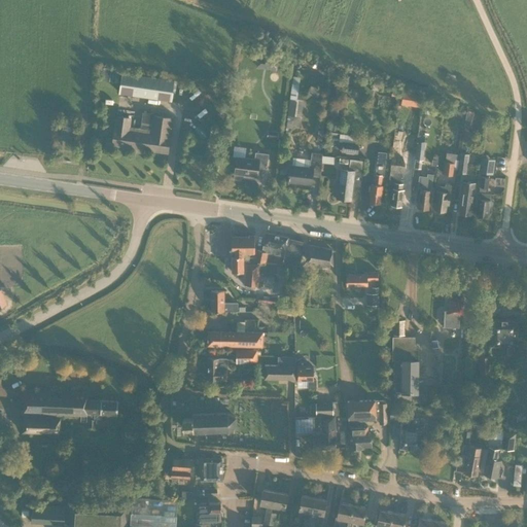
[(275,70),(276,60),(268,58),(266,68),(275,70)]
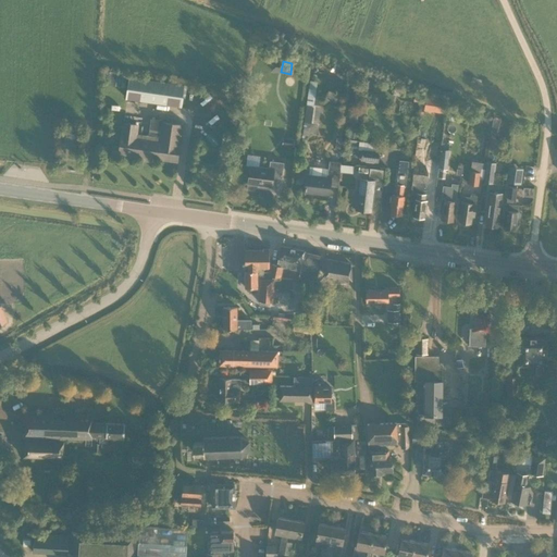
[(343,79),(347,74),(341,69),(336,74),(343,79)]
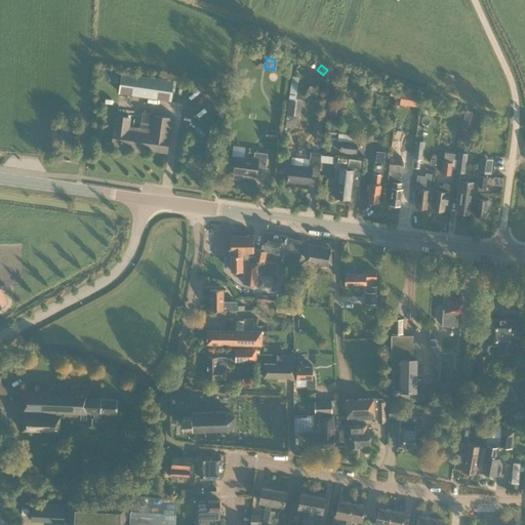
[(119,92),(170,99),(173,79),(122,72),(119,92)]
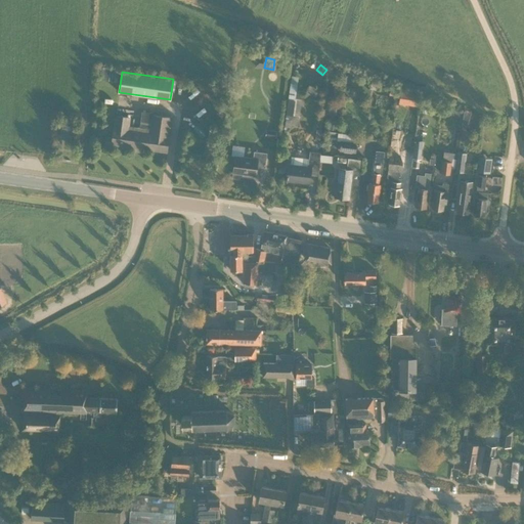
[(381,91),(390,91),(390,83),(381,84),(381,91)]
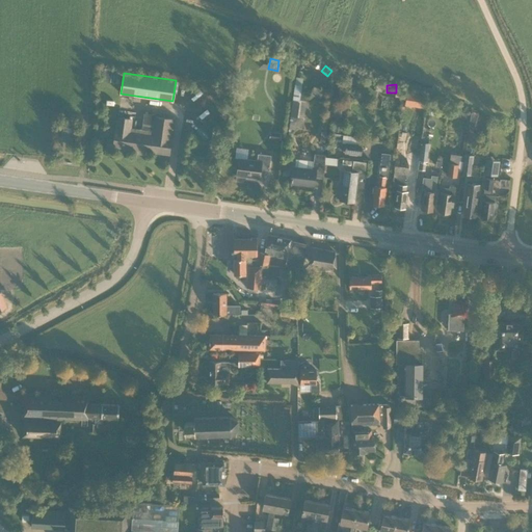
[(297,117),(299,102),(292,102),(290,116),(296,117),(297,117)]
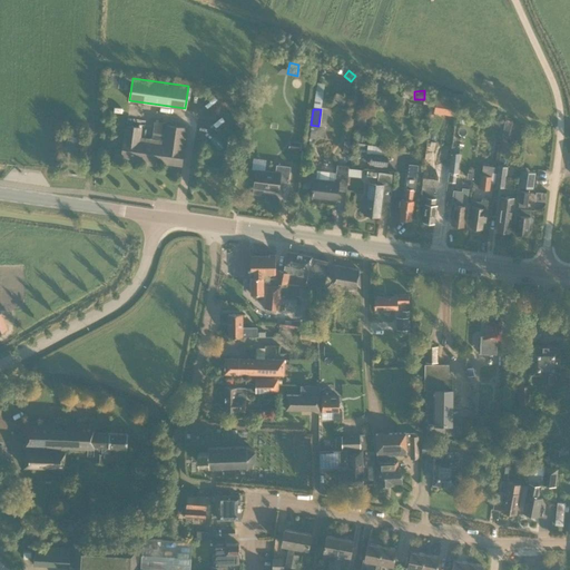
[(511,135),(513,125),(503,124),(502,134),(511,135)]
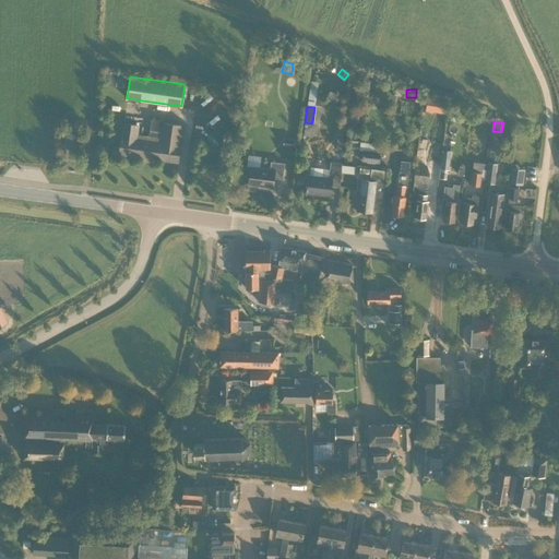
[(119,153),(178,161),(180,145),(179,145),(182,125),(164,122),(162,138),(137,134),(139,125),(125,122),(122,138),(121,138),(119,153)]
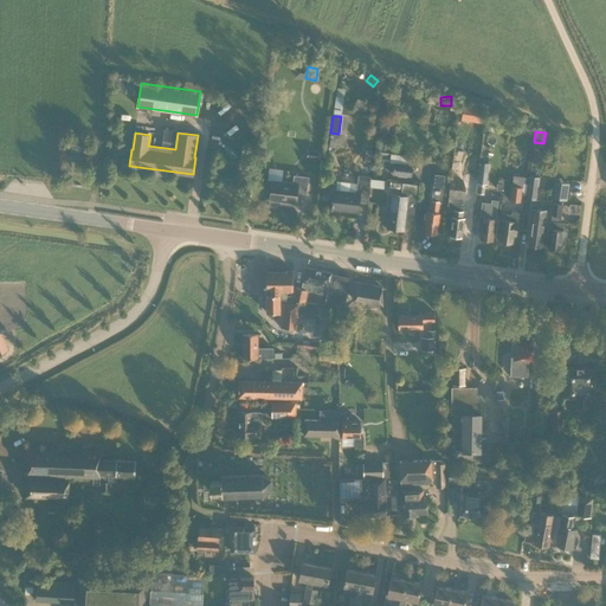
[(391,139),(381,137),(380,153),(392,153),(393,140),(391,139)]
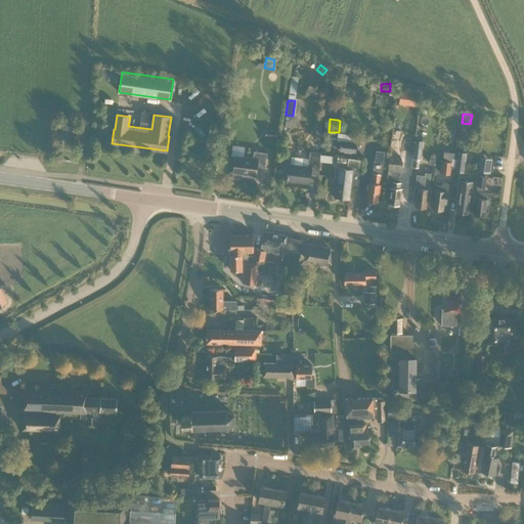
[(62,124),(60,135),(70,137),(72,125),(62,124)]
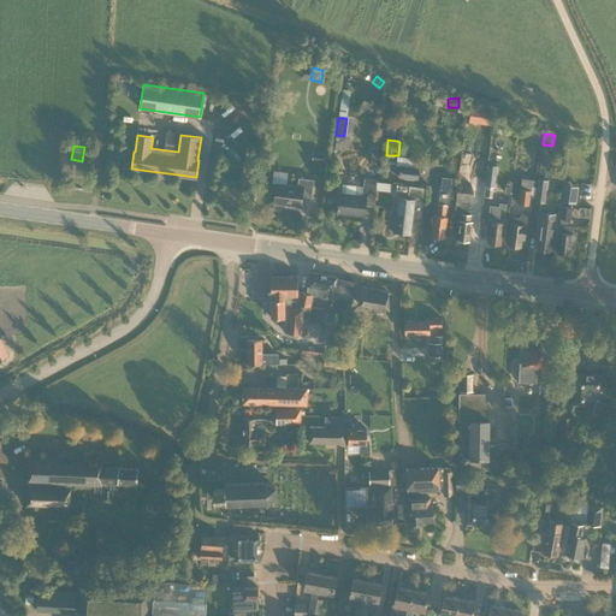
[(418,179),(420,166),(402,165),(400,177),(418,179)]
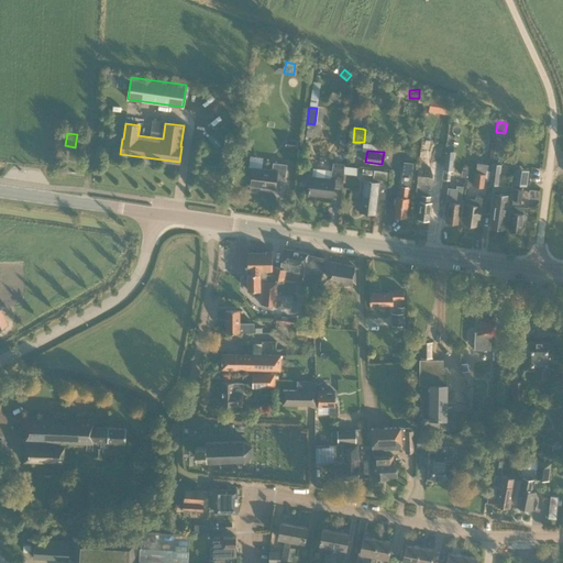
[(452,170),(453,159),(445,158),(444,169),(452,170)]
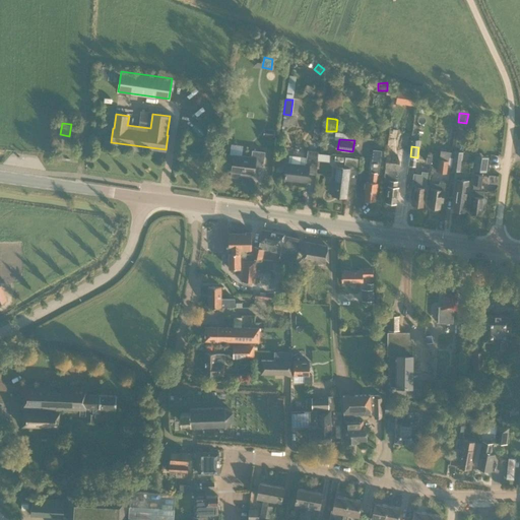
[(374,149),(372,161),(380,163),(382,150),(374,149)]
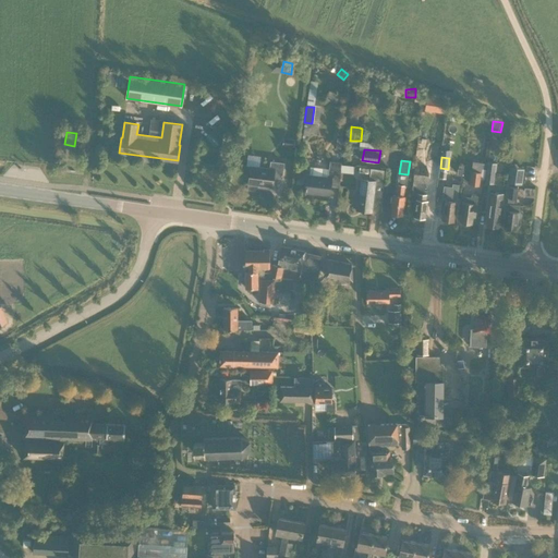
[(274,178),(282,179),(283,164),(271,161),(270,168),(251,166),(249,184),(258,185),(258,186),(273,189),(274,178)]
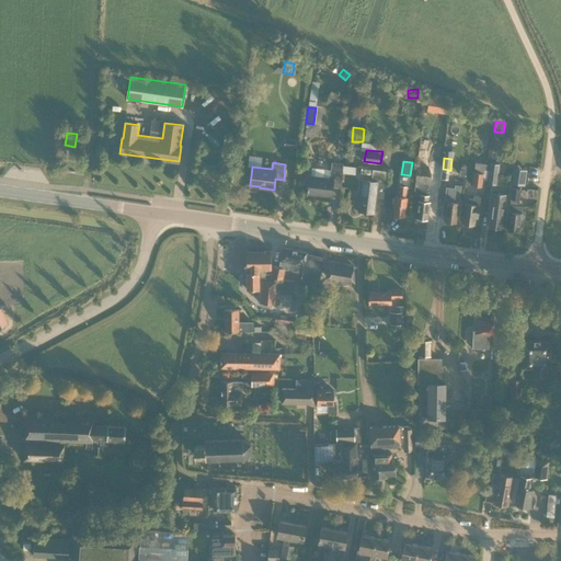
[(309,175),(307,195),(331,198),(332,186),(341,187),(343,171),(342,171),(343,163),(332,162),(331,170),(330,178),(309,175)]
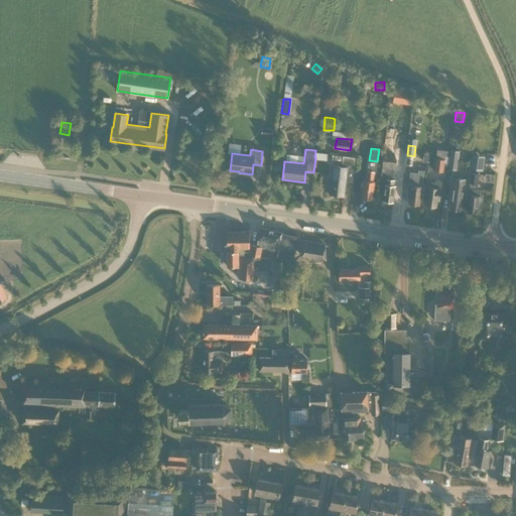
[(434,170),(443,171),(445,156),(445,150),(437,149),(434,170)]
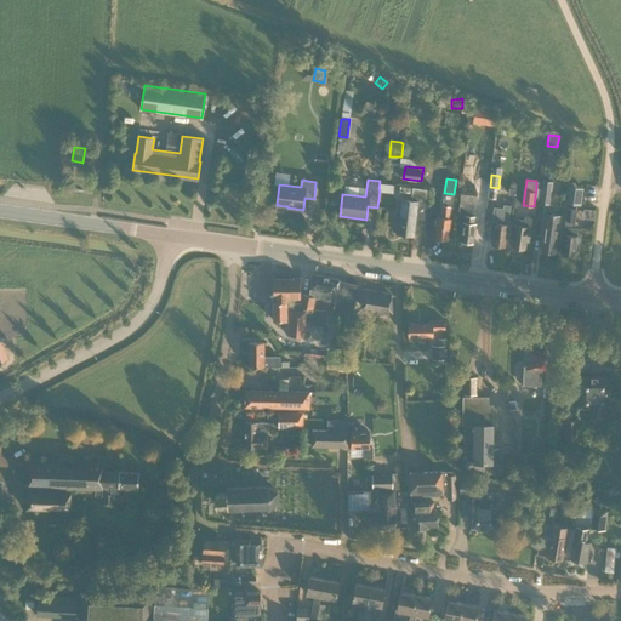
[(540,203),(551,204),(553,181),(542,180),(540,203)]
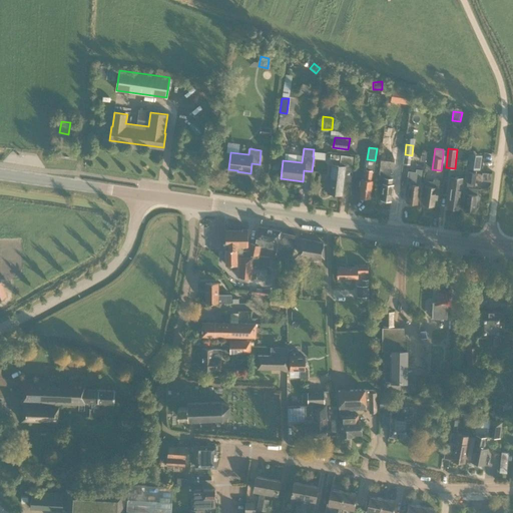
[(391,167),(394,163),(394,158),(393,153),(381,152),(379,178),(384,178),(384,183),(383,183),(381,199),(391,200),(392,193),(393,193),(394,184),(392,184),(393,178),(392,178),(393,174),(391,174),(391,167)]
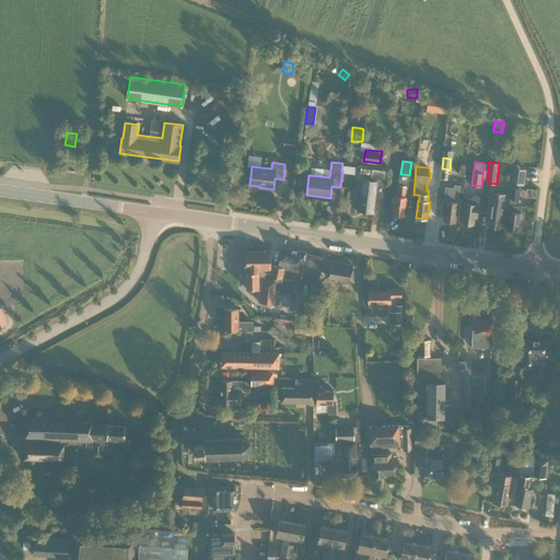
[(515,167),(512,167),(510,183),(523,185),(524,176),(514,175),(515,167)]
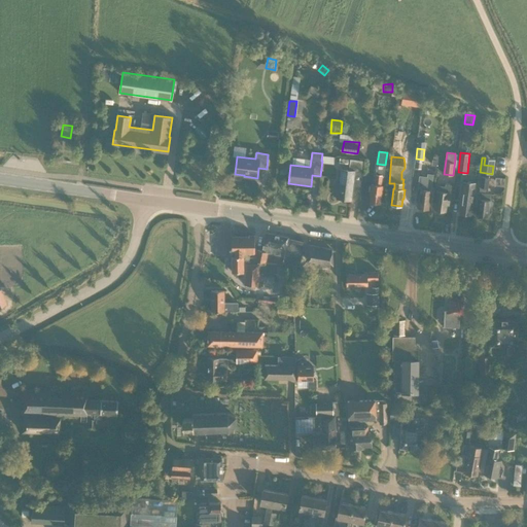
[(337,189),(338,189),(337,198),(351,200),(355,171),(361,172),(362,161),(350,160),(349,170),(339,169),(337,189)]
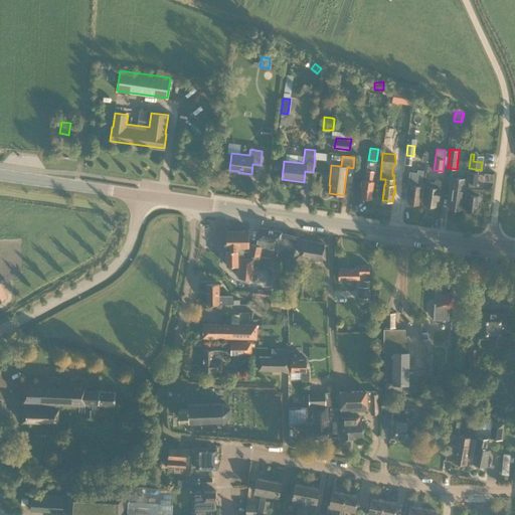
[(362,179),(361,187),(363,187),(361,197),(371,198),(372,191),(373,191),(374,181),(372,181),(373,171),(367,170),(366,180),(362,179)]
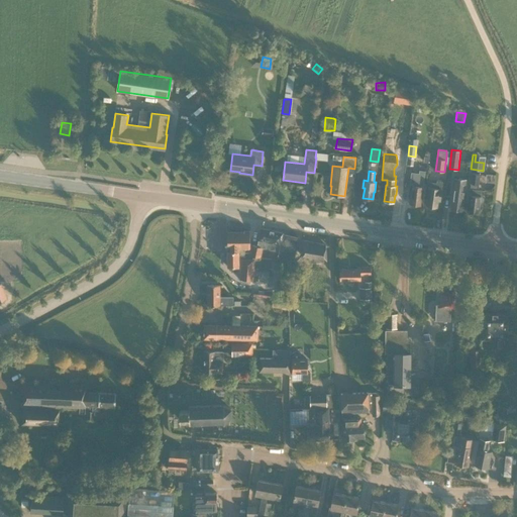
[(483,198),(481,196),(482,191),(478,190),(478,184),(480,174),(479,174),(472,173),(471,183),(470,189),(469,195),(470,195),(468,211),(479,212),(480,202),(481,202),(483,200),(483,198)]
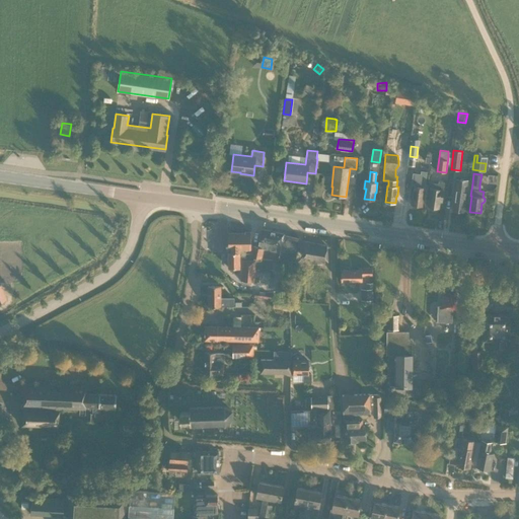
[(499,181),(499,173),(490,173),(489,181),(499,181)]
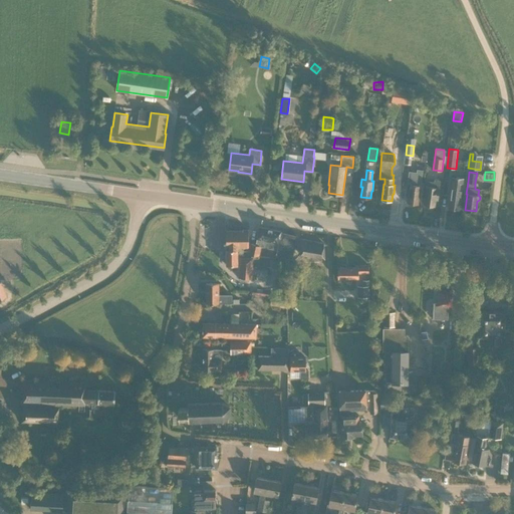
[(448,208),(460,209),(463,178),(453,177),(453,184),(451,184),(448,208)]
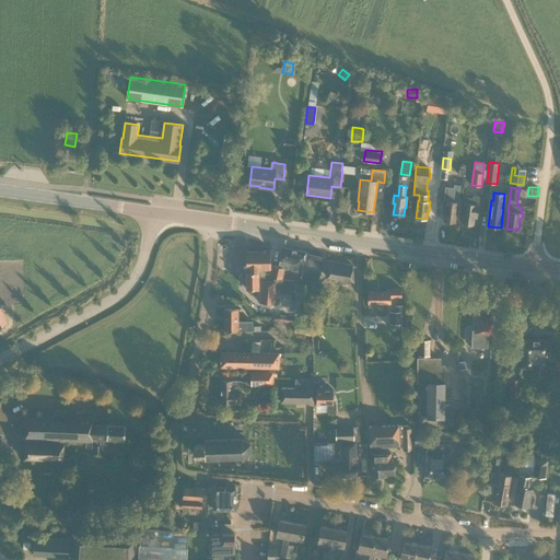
[(445,195),(442,213),(444,214),(444,221),(445,221),(446,223),(450,223),(451,222),(455,222),(458,196),(445,195)]
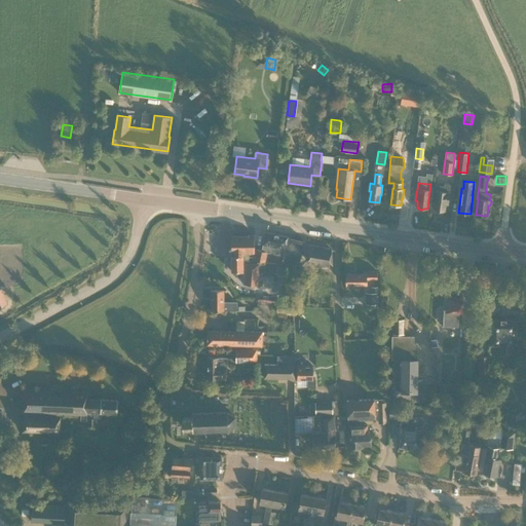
[(449,192),(450,184),(444,184),(444,186),(437,185),(434,210),(439,211),(440,212),(442,212),(444,211),(445,211),(446,204),(448,204),(450,192),(449,192)]
